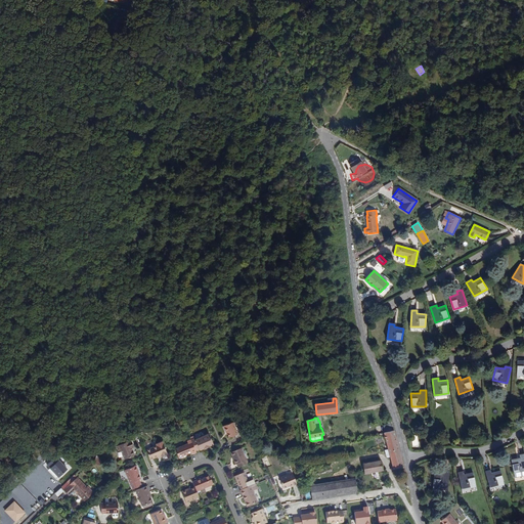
[(224,427),(227,433),(229,438),(238,434),(233,423),(224,427)]
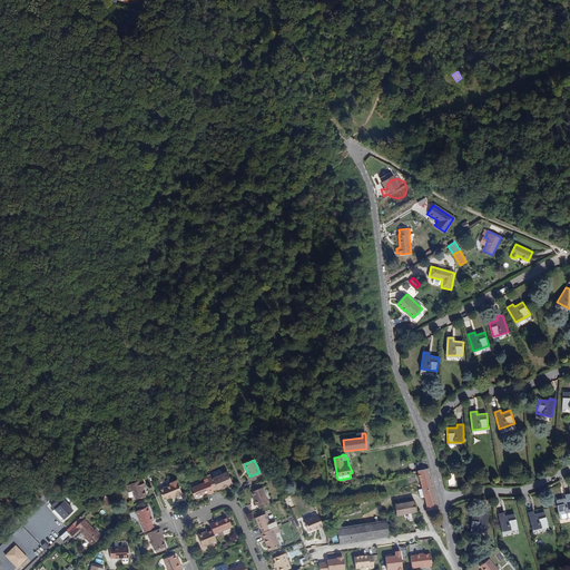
[(429,468),(426,460),(418,463),(419,470),(429,468)]
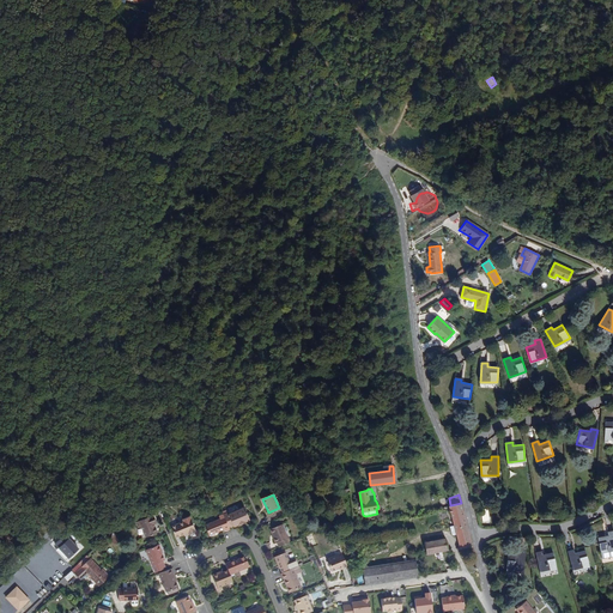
[(461,503),(450,505),(449,507),(454,526),(456,534),(460,548),(471,546),(472,546),(461,503)]
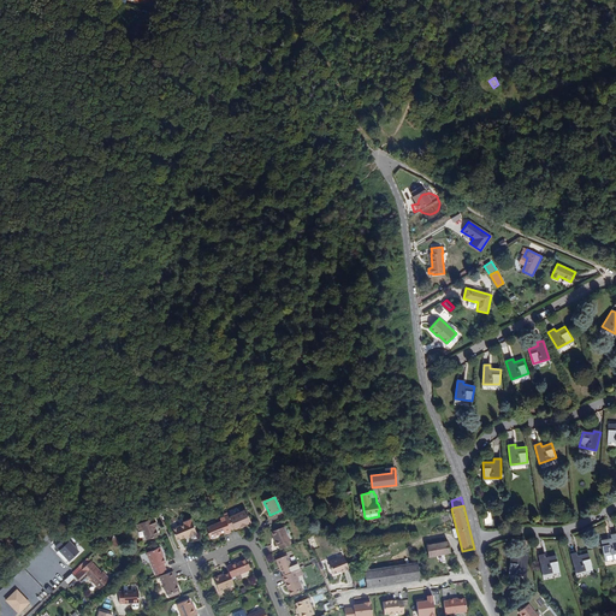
[(230,516),(225,517),(230,531),(235,528),(235,529),(241,527),(246,526),(252,523),(247,511),(231,517),(230,516)]
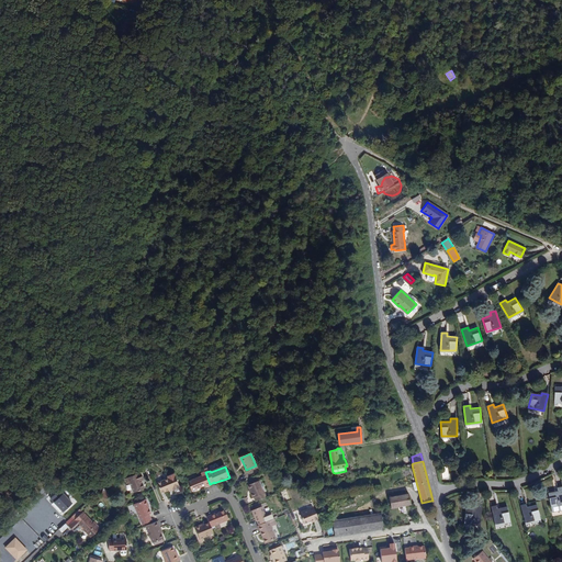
[(145,487),(142,481),(141,479),(144,478),(141,471),(125,478),(127,483),(130,483),(134,492),(145,487)]
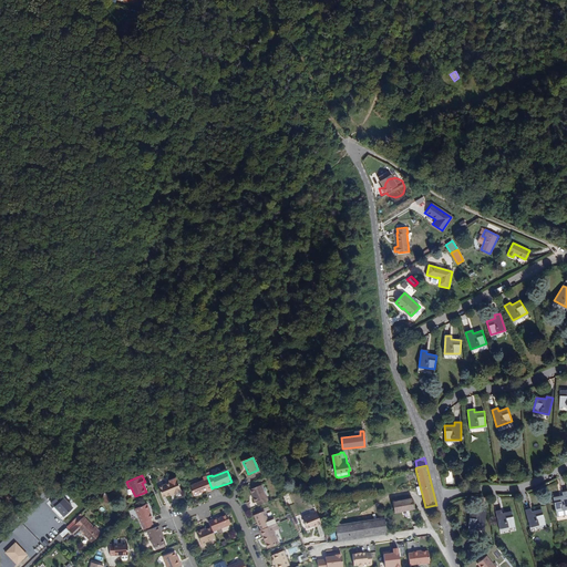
[(207,476),(203,477),(204,481),(189,486),(194,495),(207,490),(208,492),(213,490),(212,488),(207,476)]
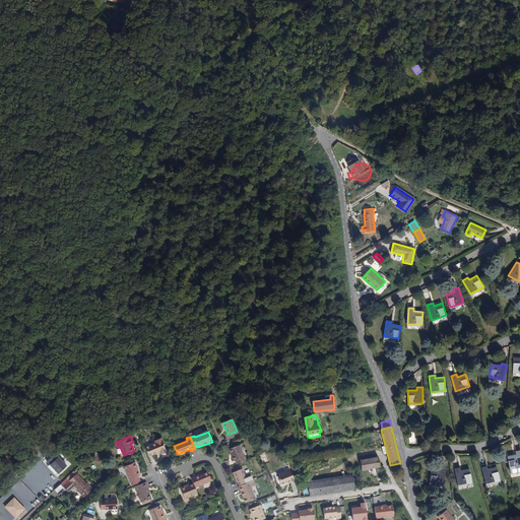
[(156,442),(146,446),(148,453),(152,451),(153,454),(157,453),(160,451),(160,453),(167,451),(161,438),(155,440),(156,442)]
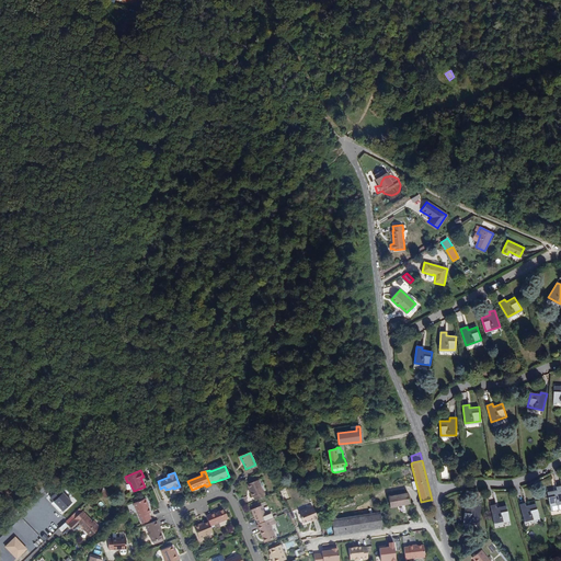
[(254,497),(255,501),(266,496),(264,493),(259,481),(248,485),(250,490),(251,490),(252,492),(251,493),(252,497),(254,497)]
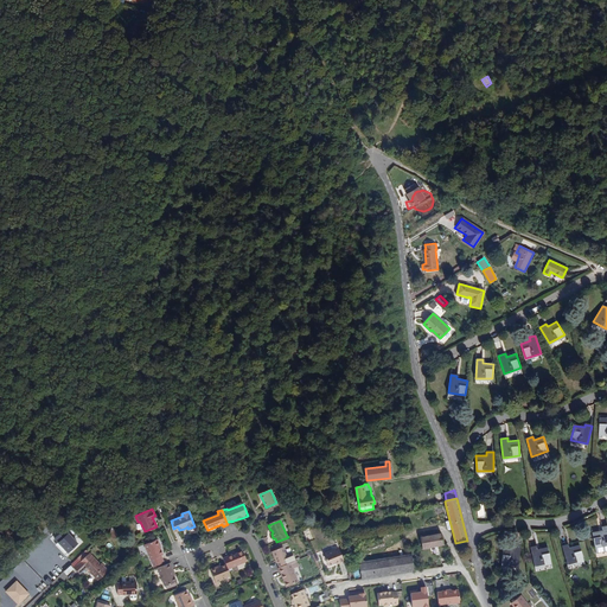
[(592,532),(595,548),(606,544),(606,525),(602,528),(602,531),(592,532)]
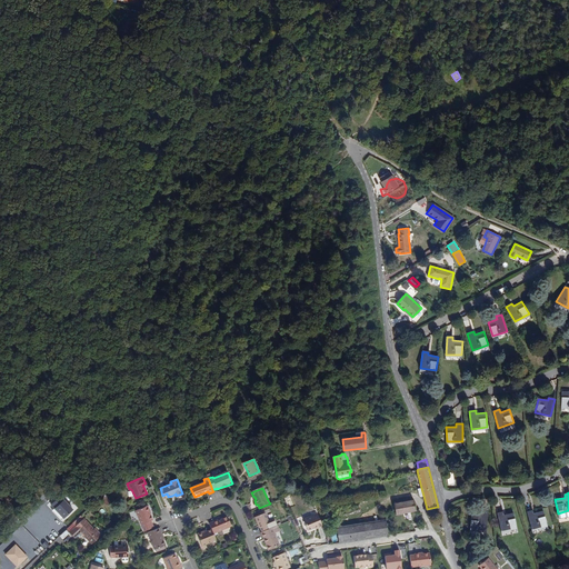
[(52,505),(66,518),(75,510),(61,497),(52,505)]
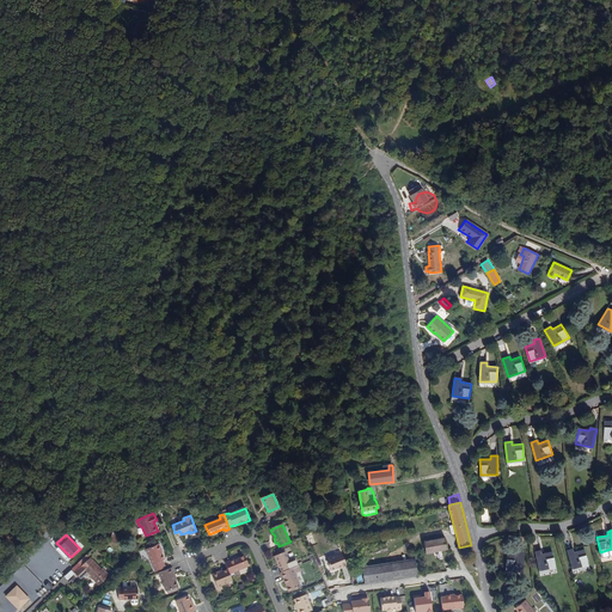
[(427,554),(447,550),(445,537),(424,540),(427,554)]
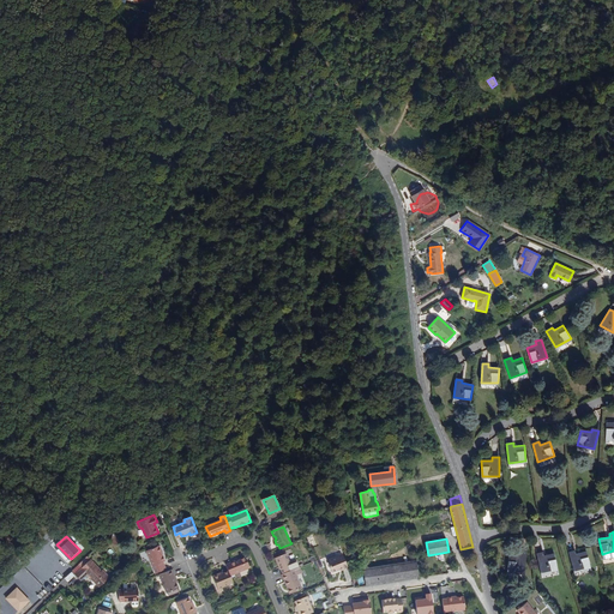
[(146,551),(155,572),(166,569),(163,561),(166,560),(162,552),(160,545),(146,551)]
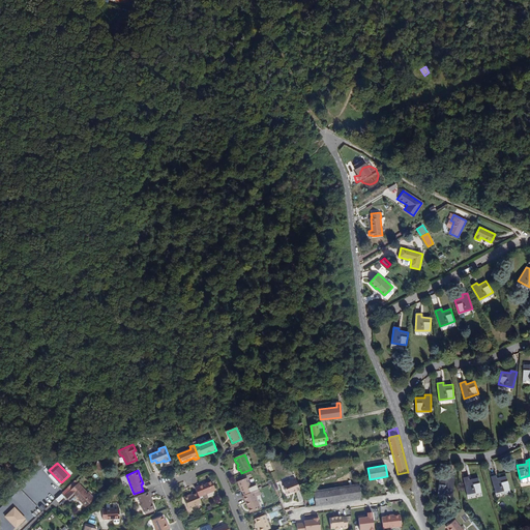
[(491,477),(495,493),(509,489),(506,476),(497,478),(496,475),(491,477)]
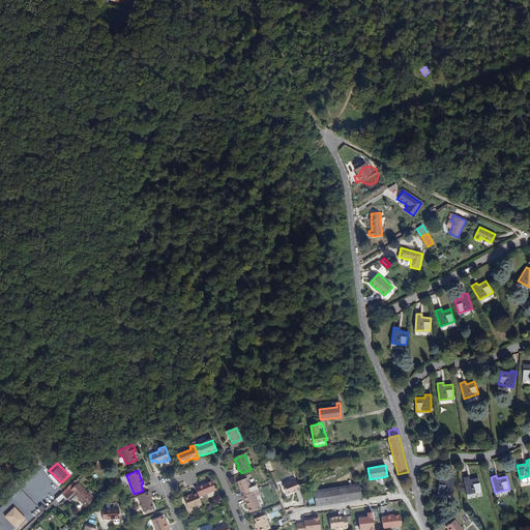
[(440,479),(438,493),(452,494),(454,478),(449,477),(448,480),(440,479)]
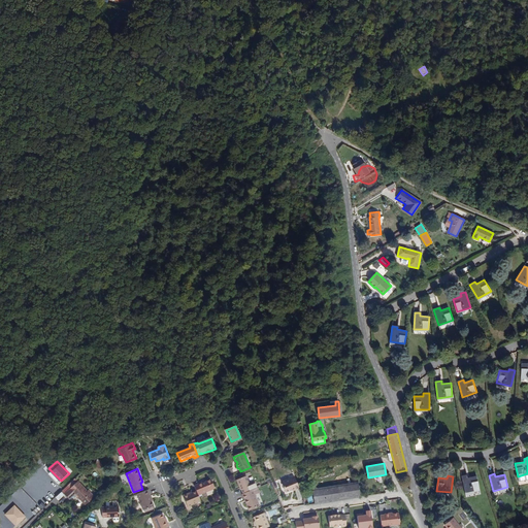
[(461,476),(465,492),(480,489),(476,476),(467,479),(467,475),(461,476)]
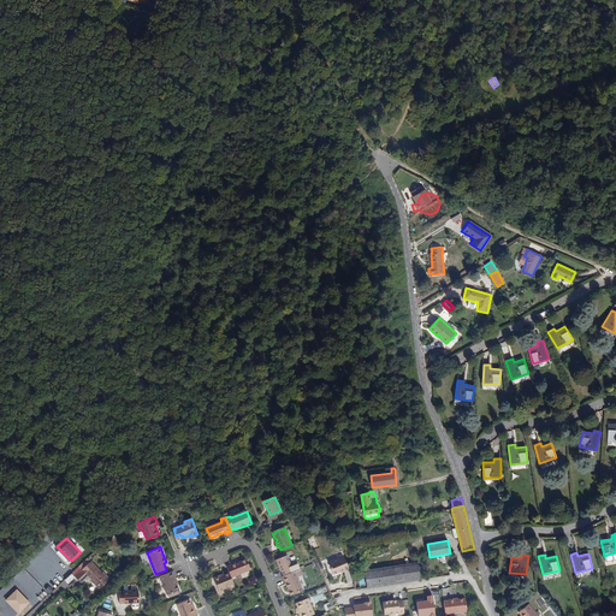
[(283,572),(284,576),(294,573),(288,556),(277,561),(279,568),(280,567),(283,572)]
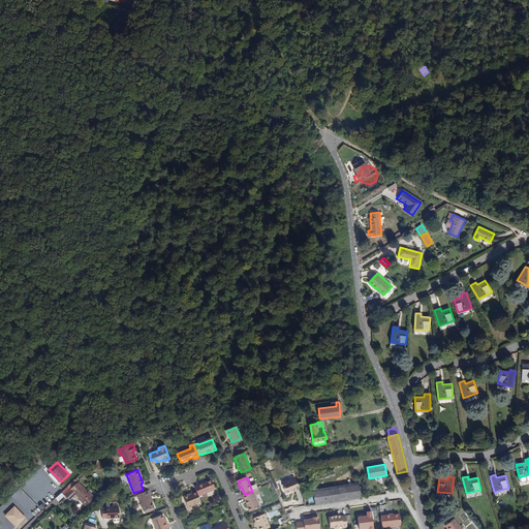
[(296,477),(282,484),(286,493),(293,491),(294,490),(296,492),(300,490),(296,477)]
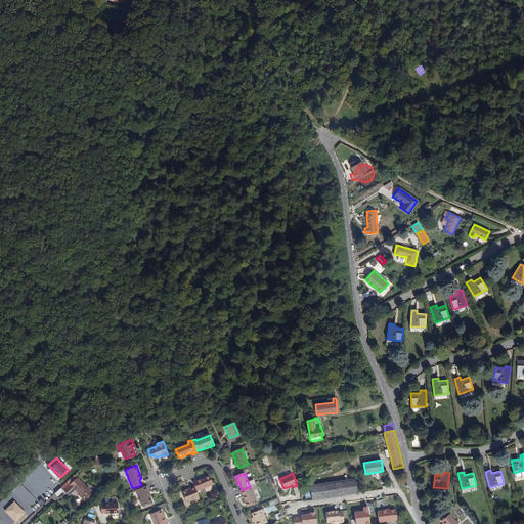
[(201,479),(193,482),(195,487),(198,492),(214,486),(210,476),(202,479),(201,479)]
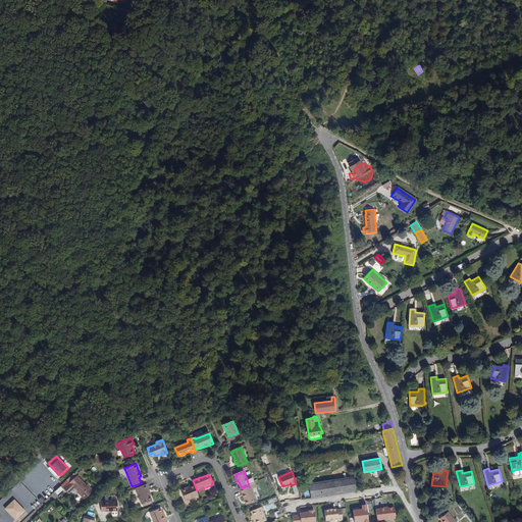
[(68,482),(63,487),(68,492),(74,487),(84,499),(93,490),(87,484),(86,484),(77,475),(68,482)]
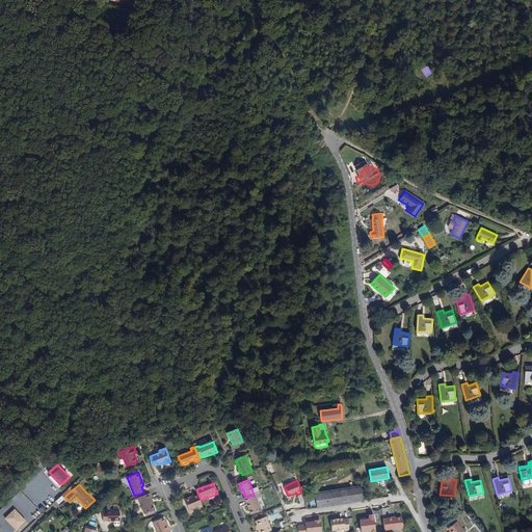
[(330,506),(363,501),(361,485),(328,490),(330,506)]
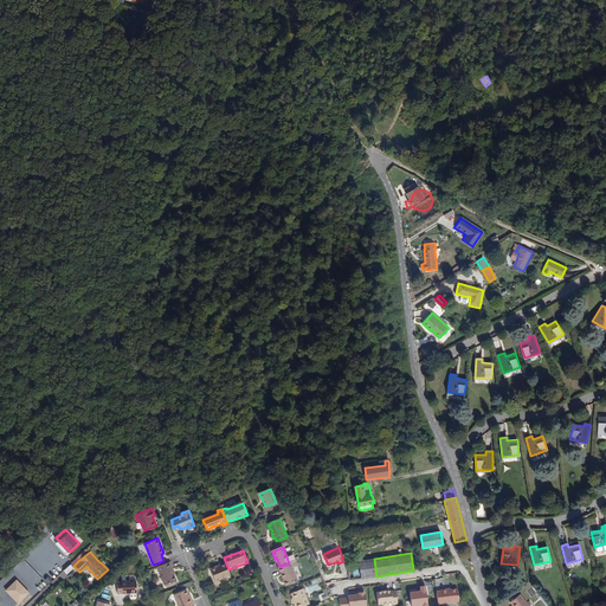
[(361,579),(376,577),(374,559),(359,561),(361,579)]
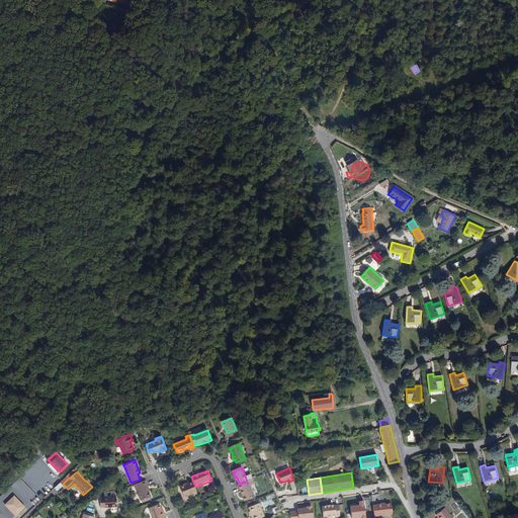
[(239,485),(238,485),(243,497),(245,497),(247,501),(255,497),(250,486),(250,485),(255,483),(253,479),(248,481),(247,482),(239,485)]
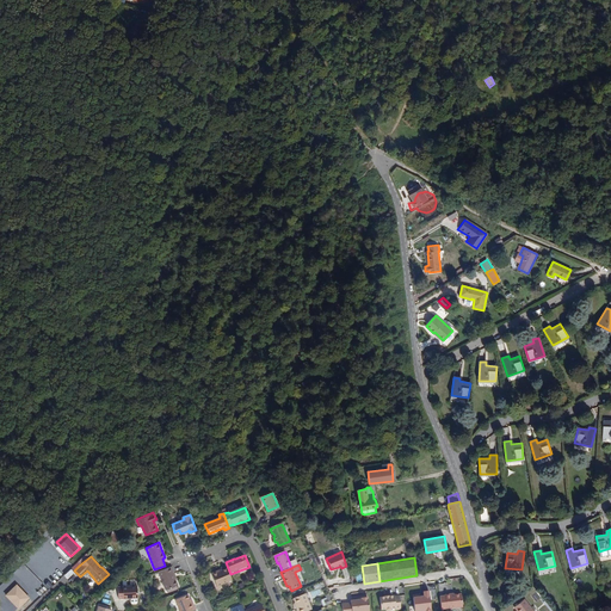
[(172,567),(159,572),(166,591),(167,590),(171,588),(172,591),(178,588),(177,586),(178,585),(176,580),(177,579),(176,575),(172,567)]
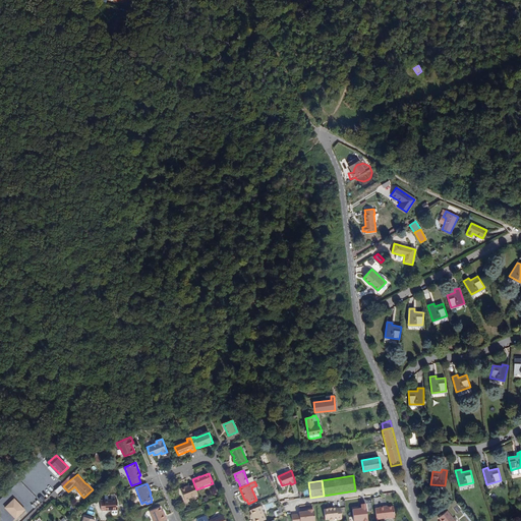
[(196,489),(194,484),(186,487),(185,486),(181,488),(185,500),(198,495),(196,489)]
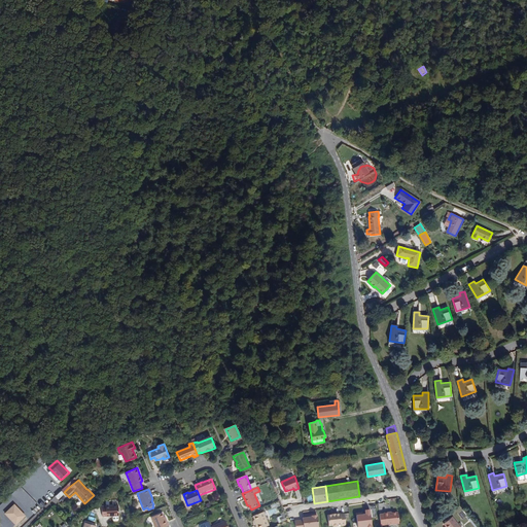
[(102,505),(102,516),(110,516),(110,515),(112,515),(113,516),(118,515),(118,504),(102,505)]
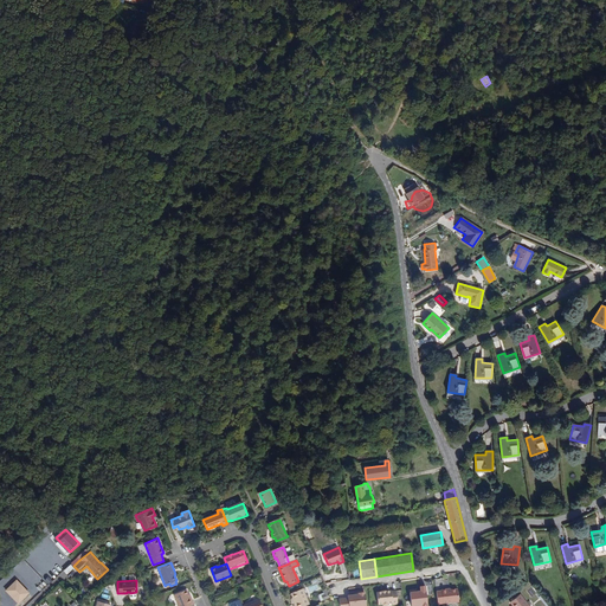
[(316,584),(308,587),(310,593),(318,590),(316,584)]
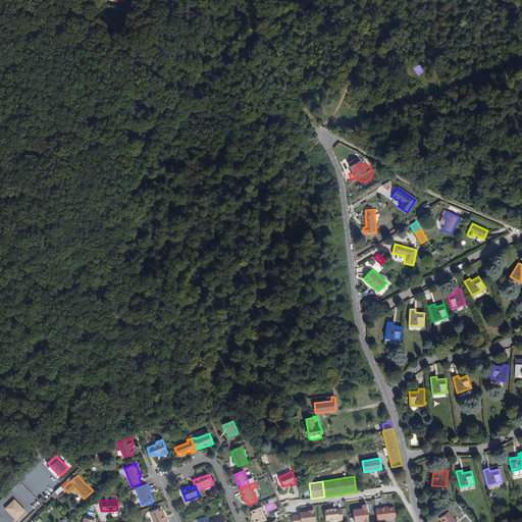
[(165,518),(162,513),(161,508),(150,513),(153,521),(163,521),(167,521),(166,517),(165,518)]
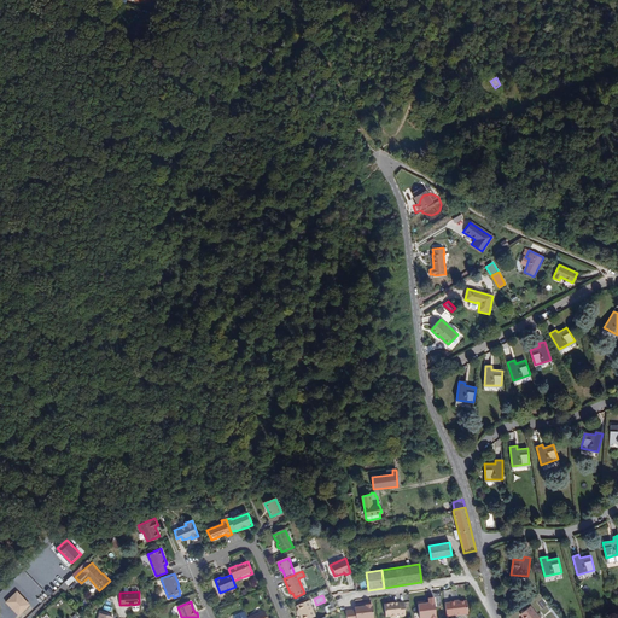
[(302,616),(301,617),(312,617),(316,617),(309,601),(298,605),(299,610),(302,616)]
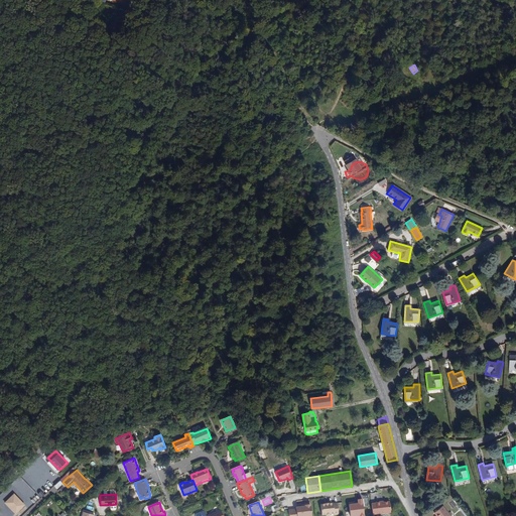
[(376,504),(371,504),(373,515),(390,513),(389,502),(383,503),(380,503),(380,502),(376,503),(376,504)]
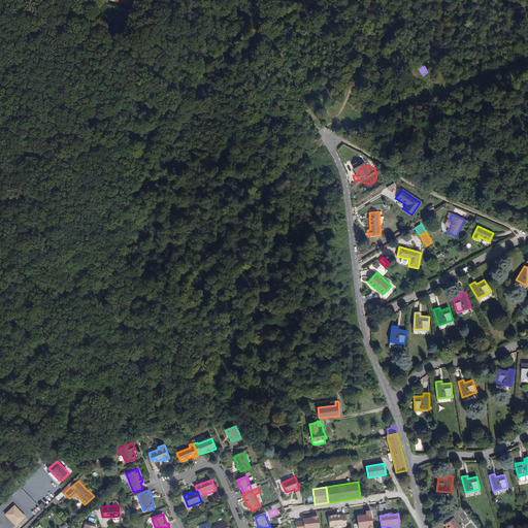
[(331,517),(328,517),(329,527),(333,527),(336,527),(338,526),(341,526),(341,527),(347,527),(344,516),(340,516),(336,516),(331,517)]
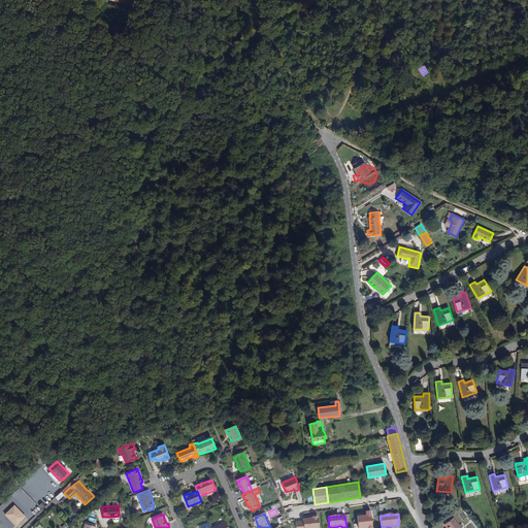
[(303,522),(295,523),(295,527),(318,527),(317,517),(311,518),(311,519),(309,519),(302,520),(303,522)]
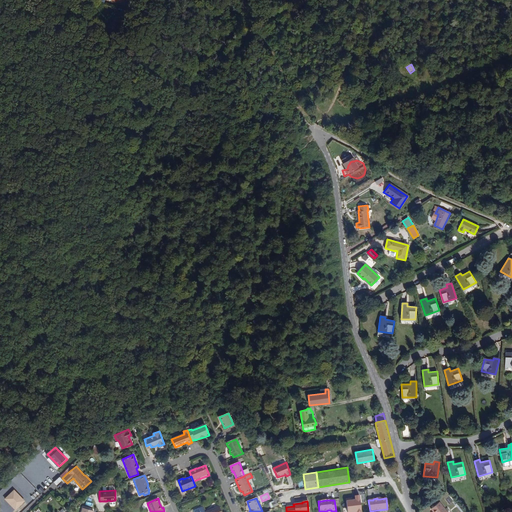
[(447,511),(439,502),(432,508),(434,511),(447,511)]
